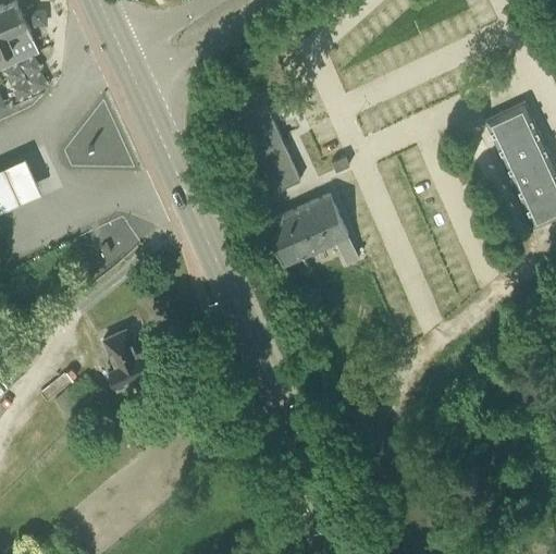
[(0,71),(40,54),(34,40),(17,2),(0,9),(0,71)]
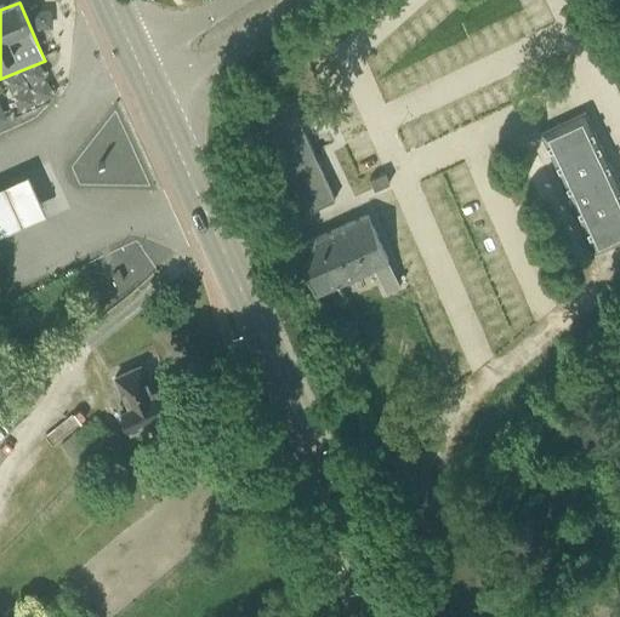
[(619,187),(586,114),(540,136),(597,255),(619,244),(619,187)]
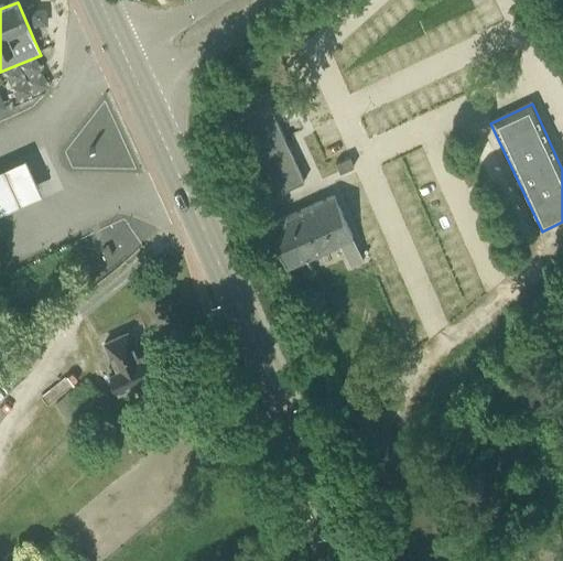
[(270,108),(235,125),(222,130),(258,207),(305,184),(270,108)]
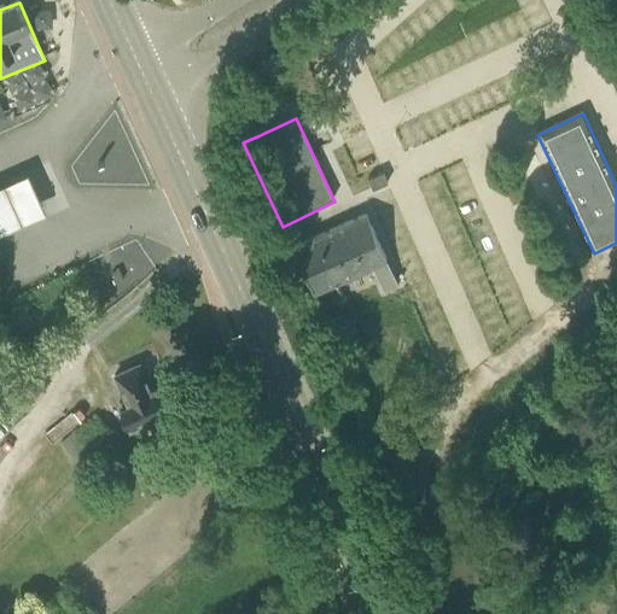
[(384,175),(370,182),(374,193),(389,186),(384,175)]
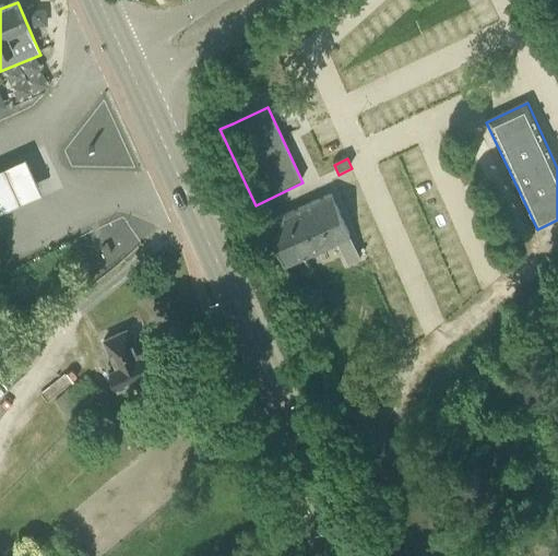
[(0,173),(0,213),(1,215),(22,205),(42,196),(26,161),(6,170),(0,173)]
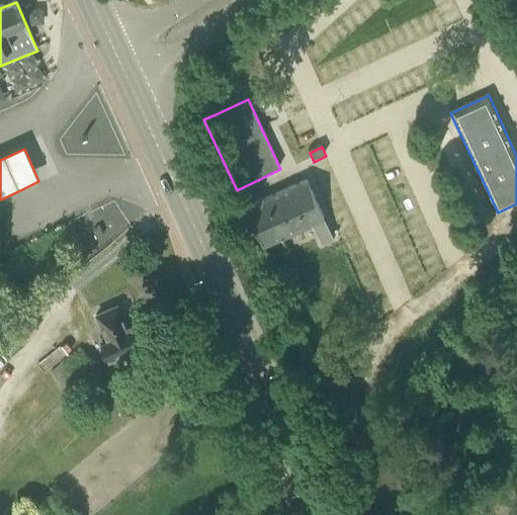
[(289,253),(282,238),(313,224),(323,248),(335,242),(324,219),(325,219),(308,181),(247,209),(270,262),(289,253)]
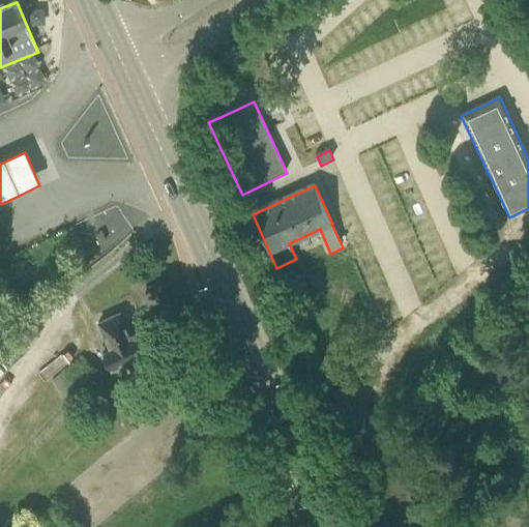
[(111,369),(145,353),(138,338),(133,340),(121,315),(100,324),(108,344),(101,347),(111,369)]
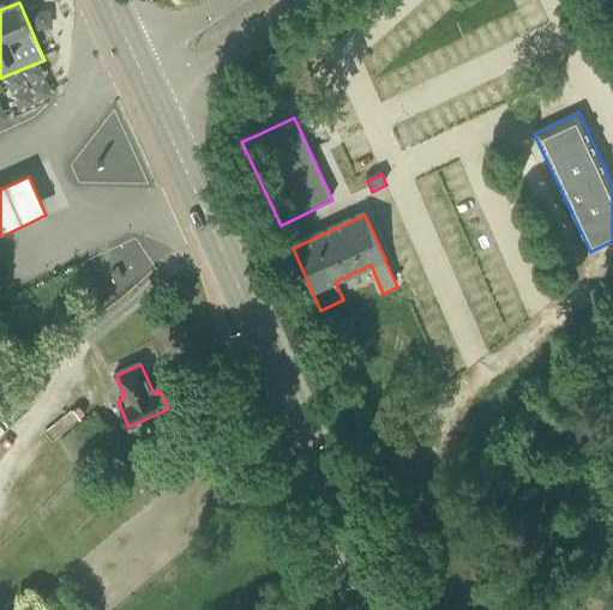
[(66,452),(77,464),(112,436),(96,417),(54,450),(60,457),(66,452)]
